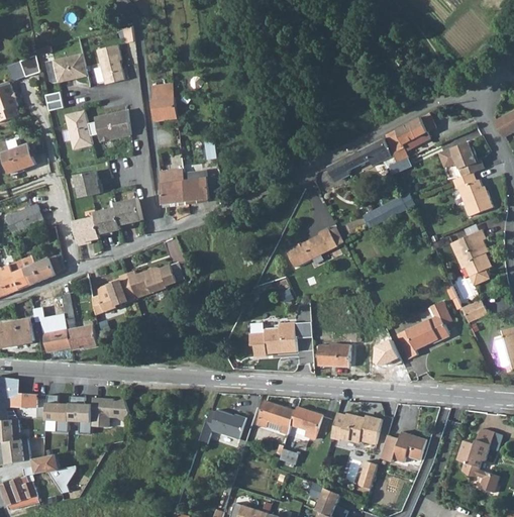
[(97,49),(104,84),(123,80),(119,61),(121,61),(118,45),(97,49)]
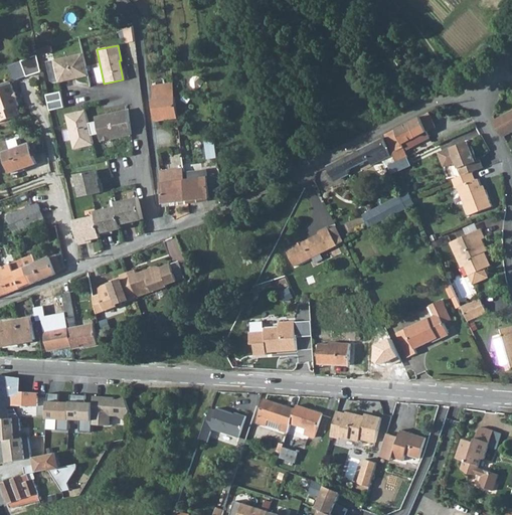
[(68,77),(87,73),(81,52),(52,59),(45,61),(49,79),(52,81),(57,80),(57,81),(69,78),(68,77)]
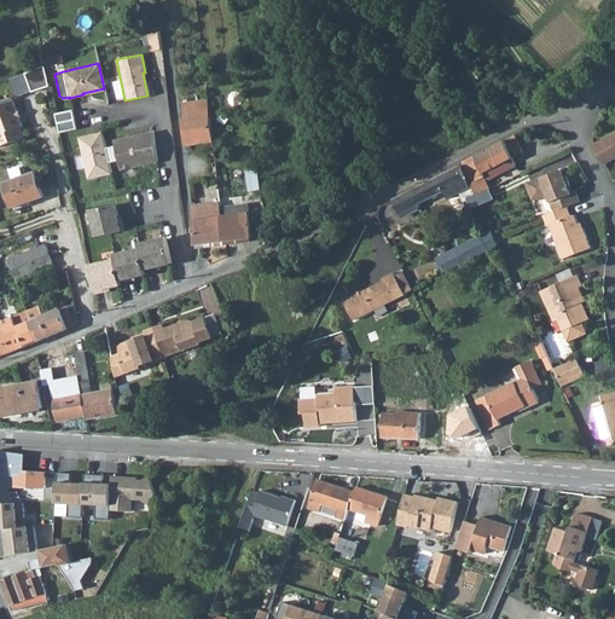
[(30,90),(47,84),(42,64),(23,71),(29,86),(30,90)]
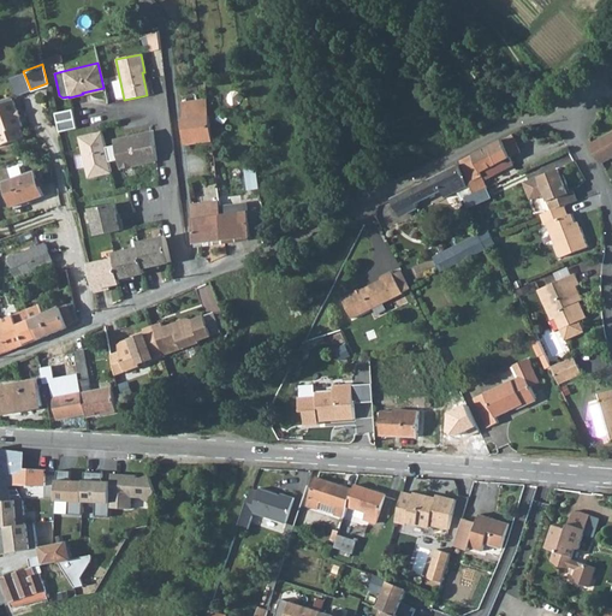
[(29,86),(23,71),(9,76),(15,90),(29,86)]
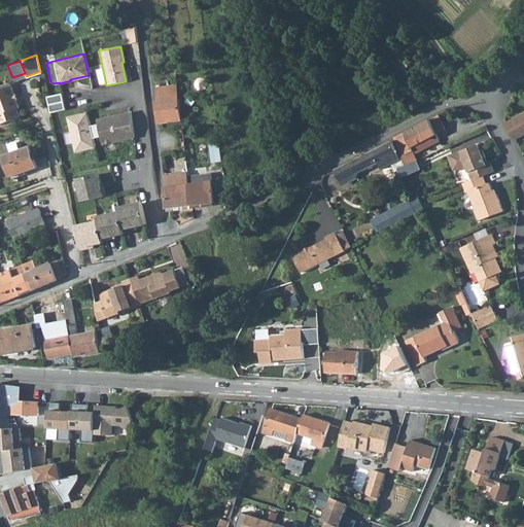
[(9,84),(0,86),(0,121),(18,116),(14,107),(16,106),(14,98),(12,94),(9,84)]
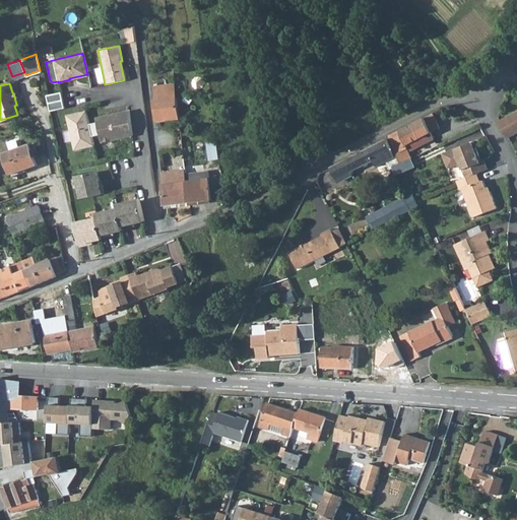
[(154,101),(175,99),(173,85),(153,87),(154,101)]
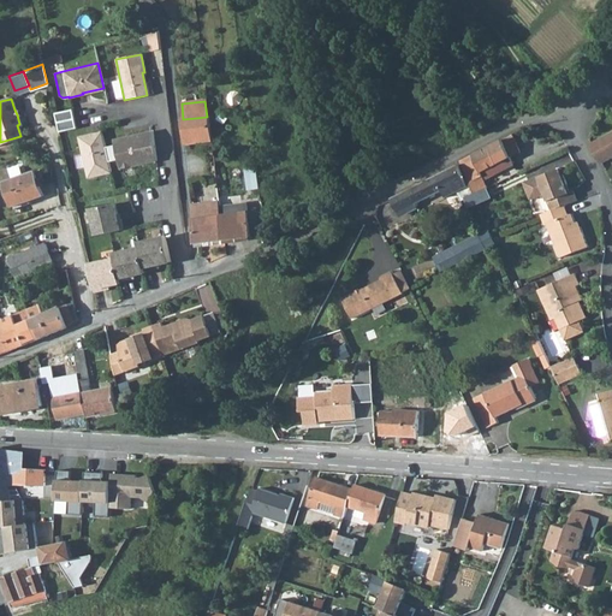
[(71,108),(53,113),(55,122),(72,118),(71,108)]
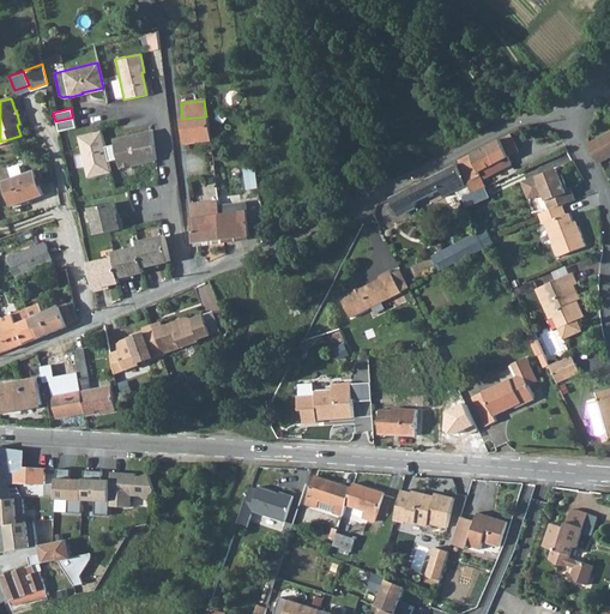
[(182,142),(209,139),(206,116),(182,119),(180,120),(182,142)]
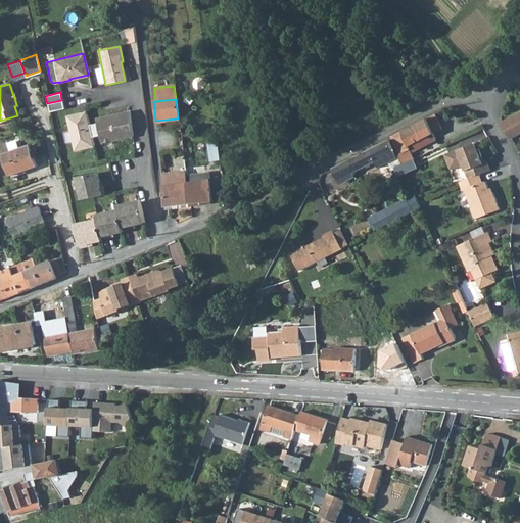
[(61,100),(47,103),(49,111),(63,108),(61,100)]
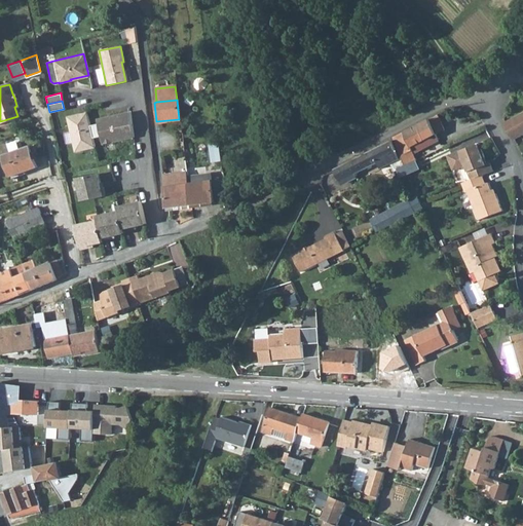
[(96,124),(88,125),(91,139),(99,137),(101,145),(132,138),(128,112),(106,117),(107,119),(96,121),(96,124)]
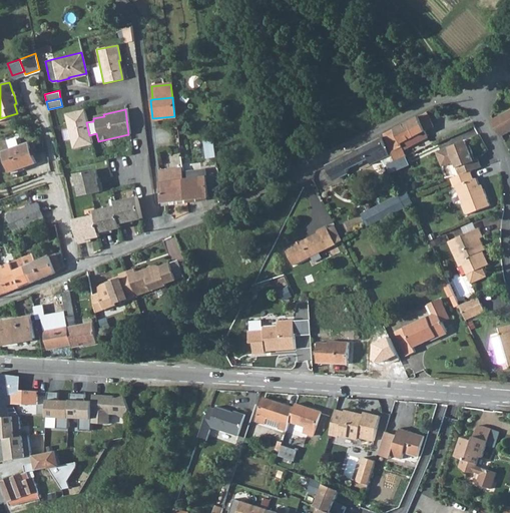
[(509,109),(491,120),(500,136),(509,130),(509,109)]
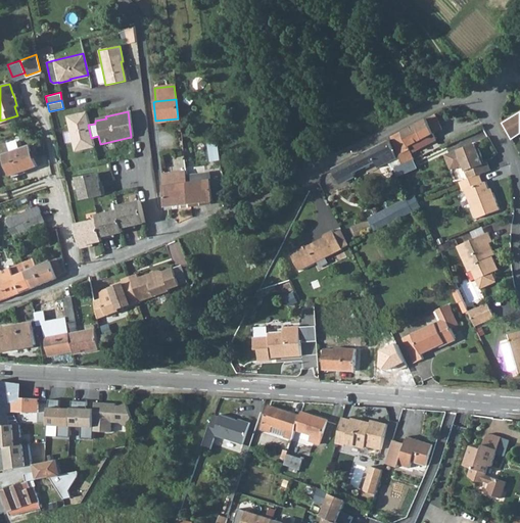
[(88,125),(85,112),(65,116),(73,151),(93,147),(91,138),(88,125)]
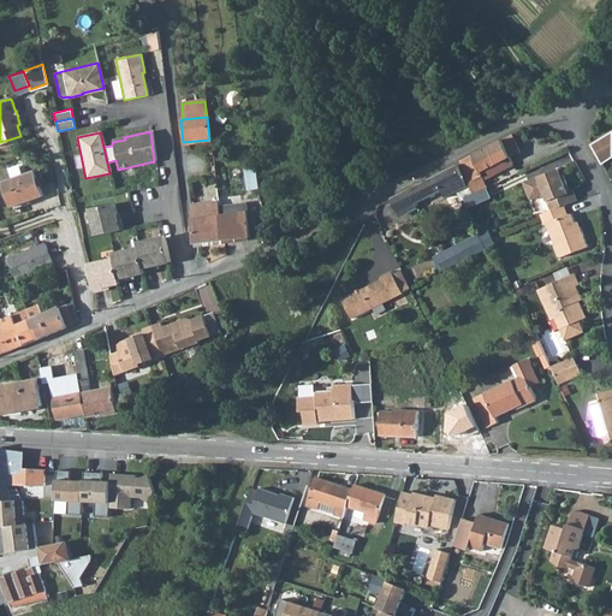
[(485,170),(506,159),(517,154),(510,134),(458,161),(458,164),(463,176),(464,181),(471,194),(485,188),(481,181),(480,177),(487,173),(485,170)]
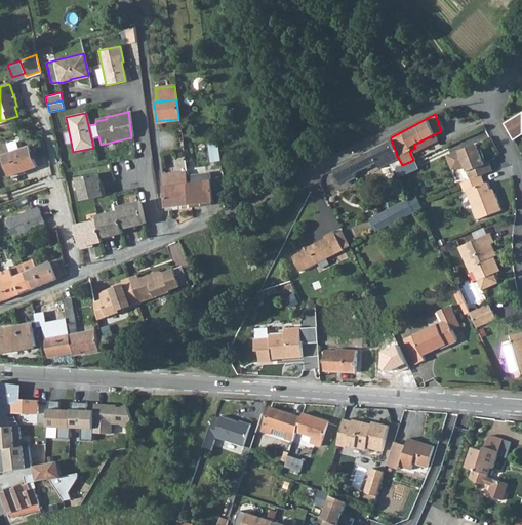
[(435,142),(432,135),(413,145),(415,148),(409,151),(410,154),(435,142)]
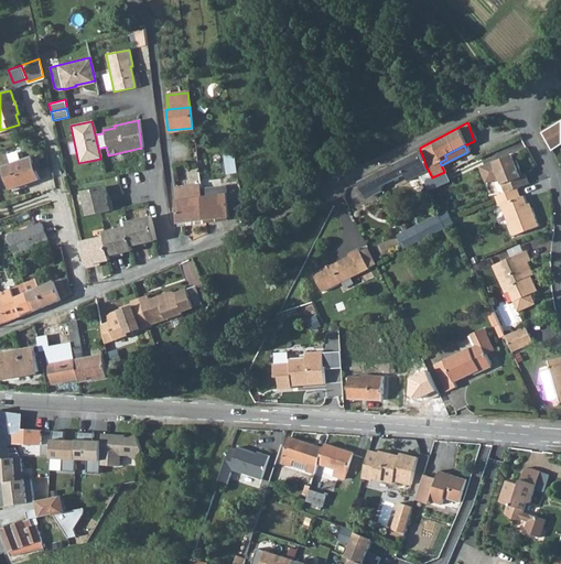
[(425,171),(418,151),(377,172),(366,177),(355,184),(344,188),(342,190),(352,209),(353,208),(381,194),(399,185),(402,191),(420,182),(417,175),(425,171)]
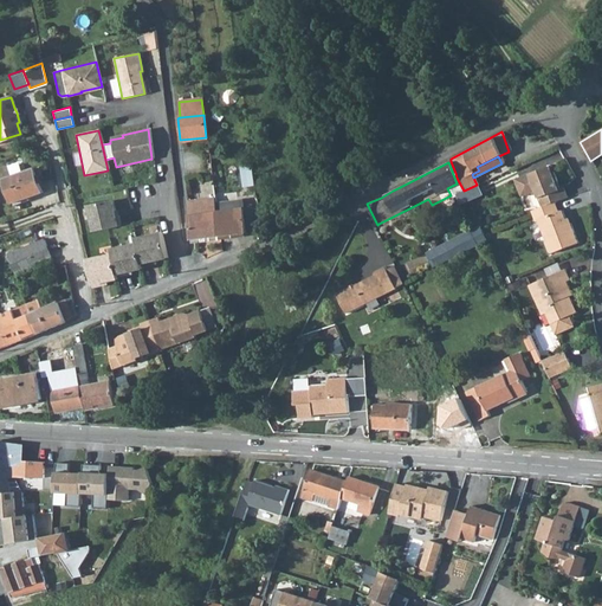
[(555,200),(564,195),(561,186),(557,187),(551,171),(550,171),(548,165),(516,176),(513,181),(517,192),(523,194),(533,189),(539,205),(555,200)]
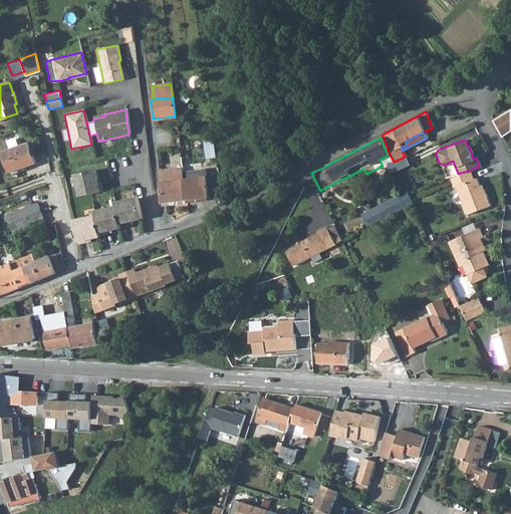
[(187,164),(185,142),(178,143),(181,165),(187,164)]
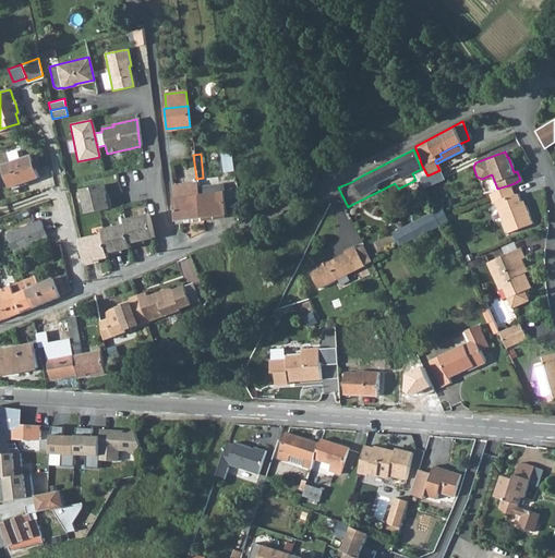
[(1,165),(9,186),(37,177),(29,155),(1,165)]
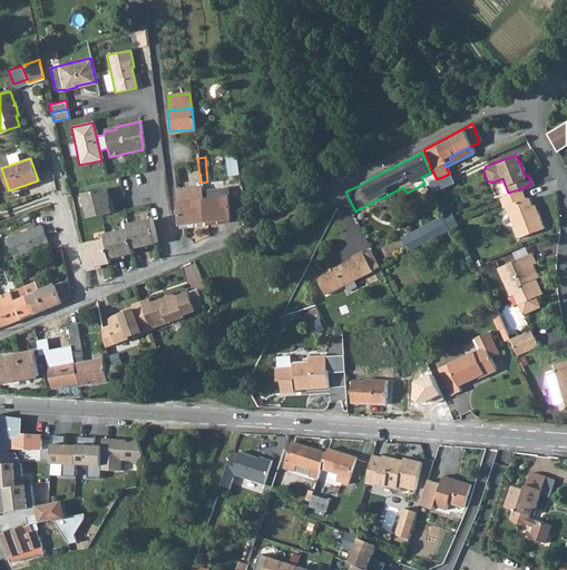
[(228,183),(240,182),(236,159),(226,160),(228,183)]
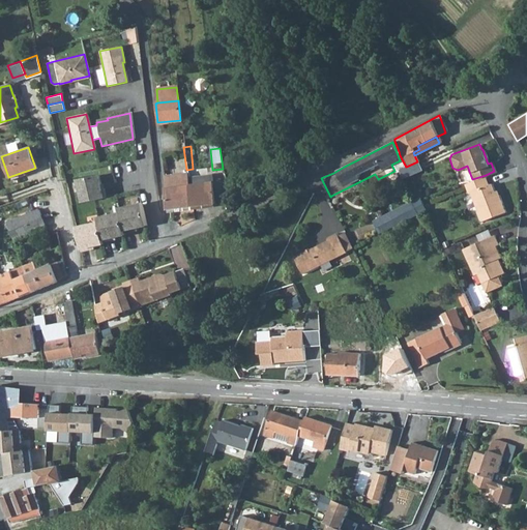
[(406,167),(396,173),(400,180),(421,170),(417,162),(406,167)]
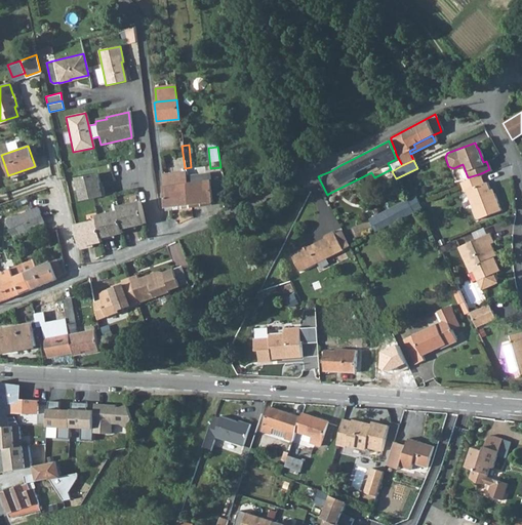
[(186,170),(190,204),(221,200),(218,178),(210,179),(209,172),(194,174),(194,167),(191,167),(185,168),(186,170)]
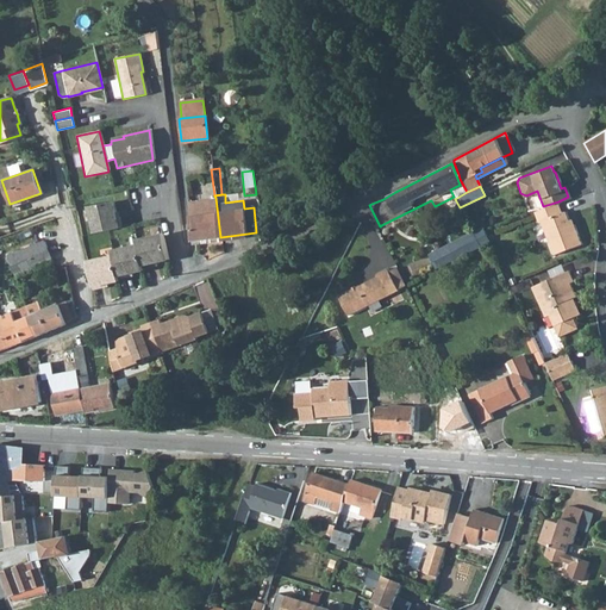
[(193,241),(220,237),(216,198),(188,201),(193,241)]
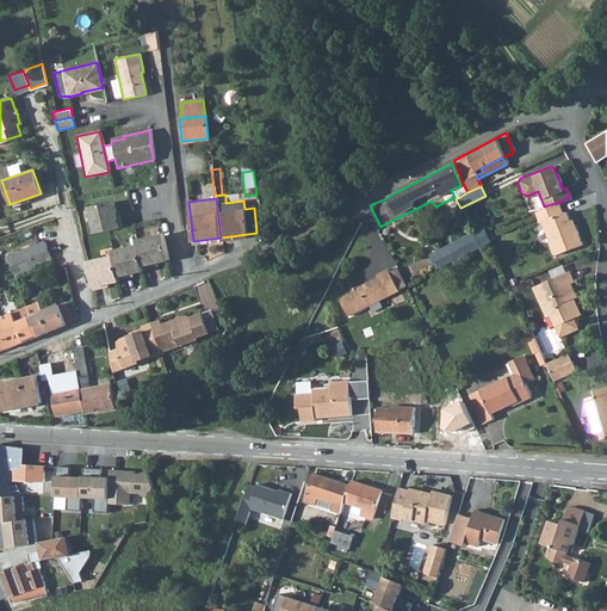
[(97,232),(119,227),(117,217),(115,217),(113,213),(111,202),(86,208),(92,233),(97,232)]
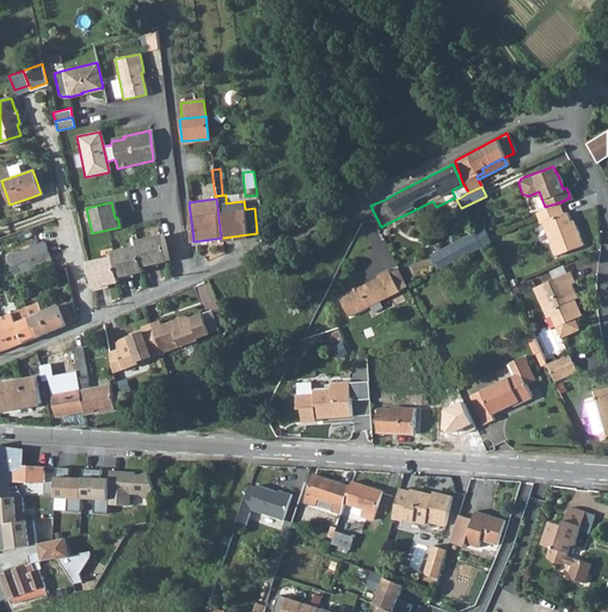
[(545,207),(535,210),(540,221),(542,220),(557,254),(584,242),(576,221),(572,224),(566,209),(564,210),(560,202),(545,207)]
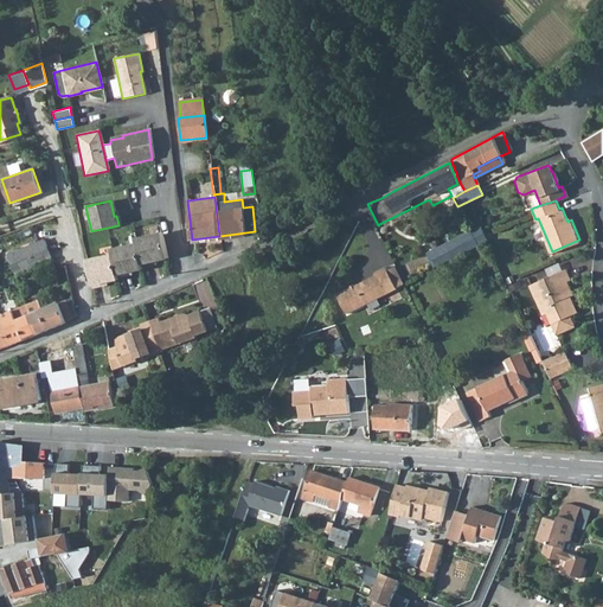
[(277,223),(290,217),(287,209),(280,212),(278,213),(275,217),(277,223)]
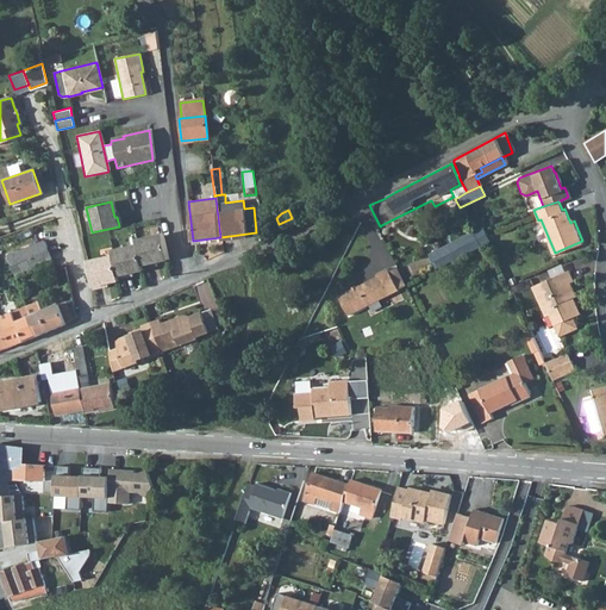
[(480,247),(488,242),(480,228),(472,232),(480,247)]
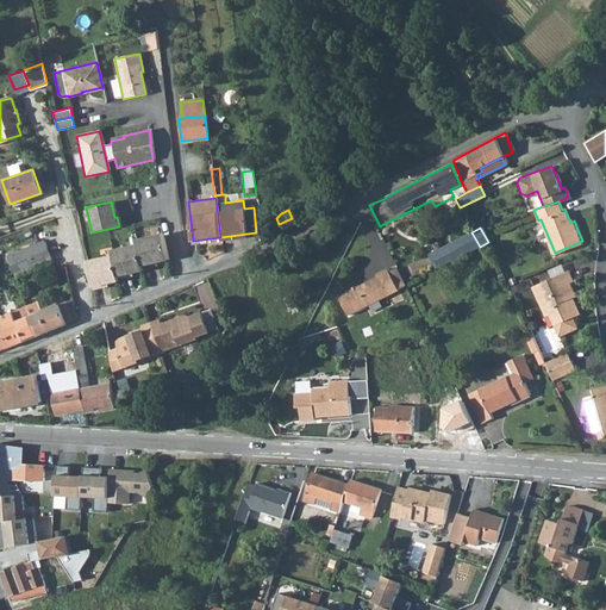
[(467,231),(468,235),(433,253),(439,267),(469,251),(480,247),(472,232),(472,230),(470,229),(467,231)]
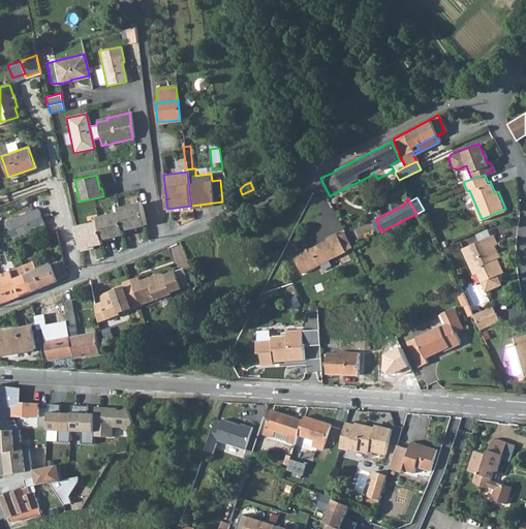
[(118,212),(122,231),(130,229),(130,227),(134,226),(144,224),(138,203),(117,208),(118,212)]
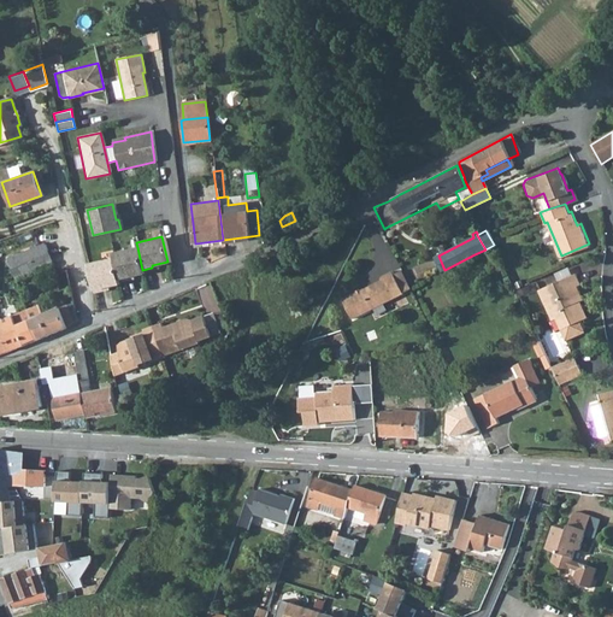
[(43,244),(6,258),(10,269),(48,253),(43,244)]
